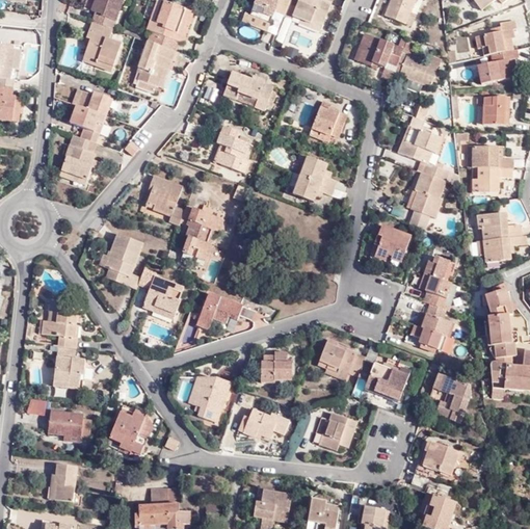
[(93,17),(112,24),(122,0),(95,0),(91,7),(97,8),(93,17)]
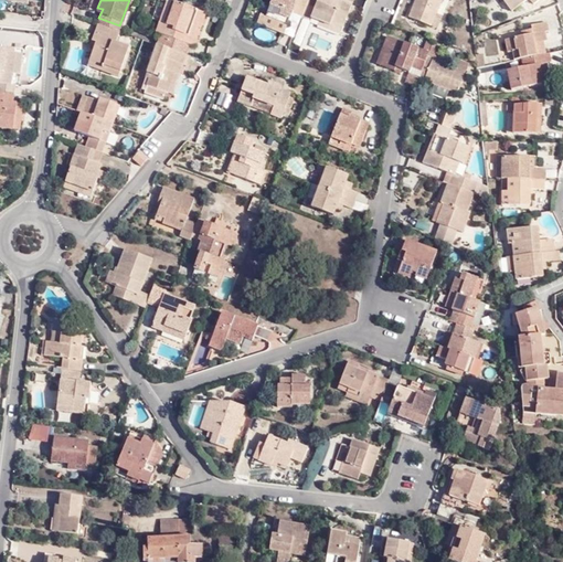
[(160,31),(157,41),(187,52),(191,43),(203,11),(176,0),(169,0),(158,30),(160,31)]
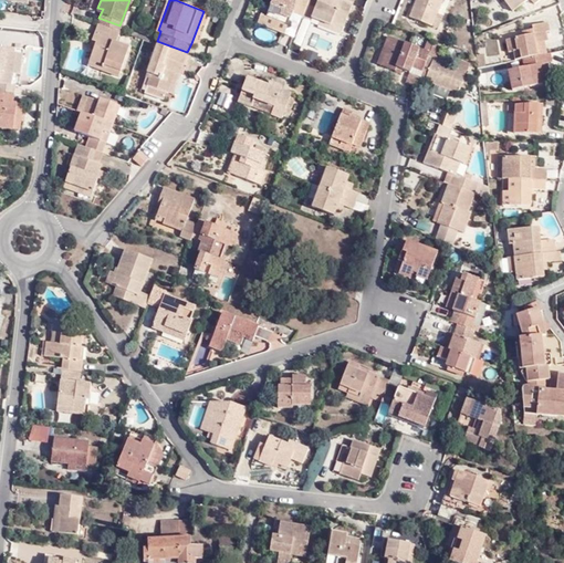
[(300,12),(301,11),(304,0),(275,0),(269,16),(285,22),(291,9),(300,12)]
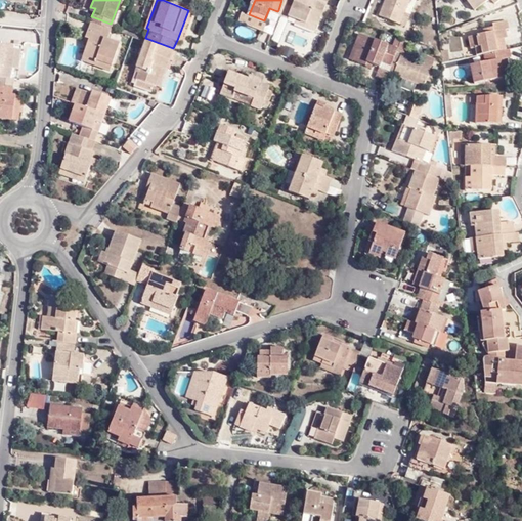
[(304,4),(294,0),(281,0),(278,10),(296,17),(304,20),(306,17),(317,22),(325,2),(320,0),(311,0),(309,6),(304,4)]
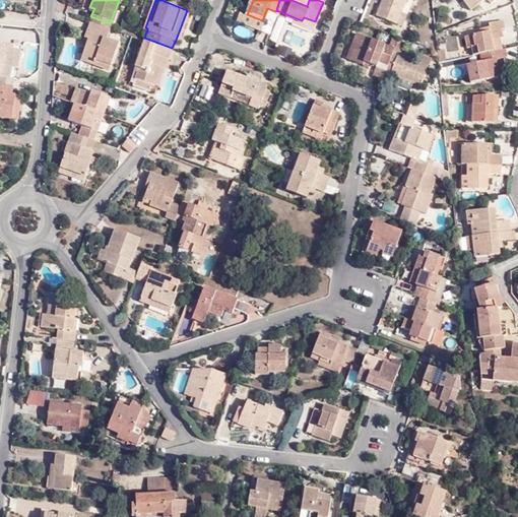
[(379,0),(372,18),(392,25),(401,0),(379,0)]
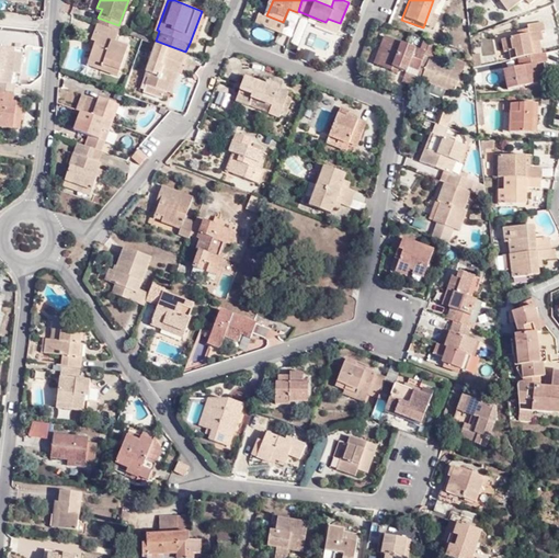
[(195,45),(207,13),(202,11),(190,43),(195,45)]
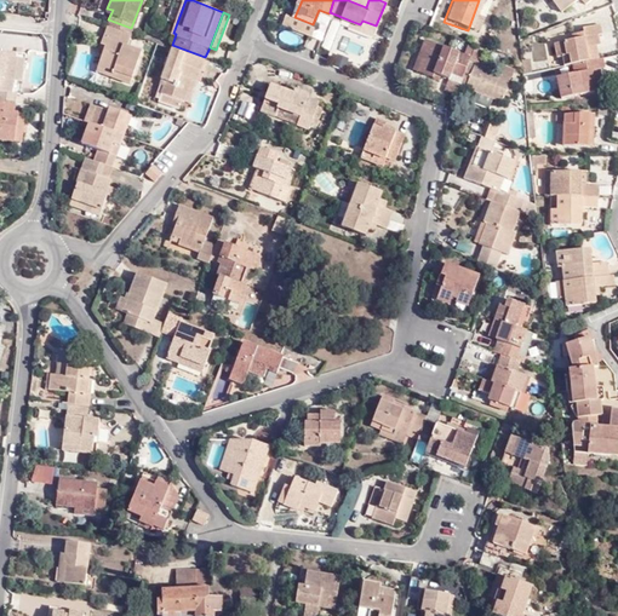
[(286,24),(309,33),(313,24),(295,17),(291,15),(286,24)]
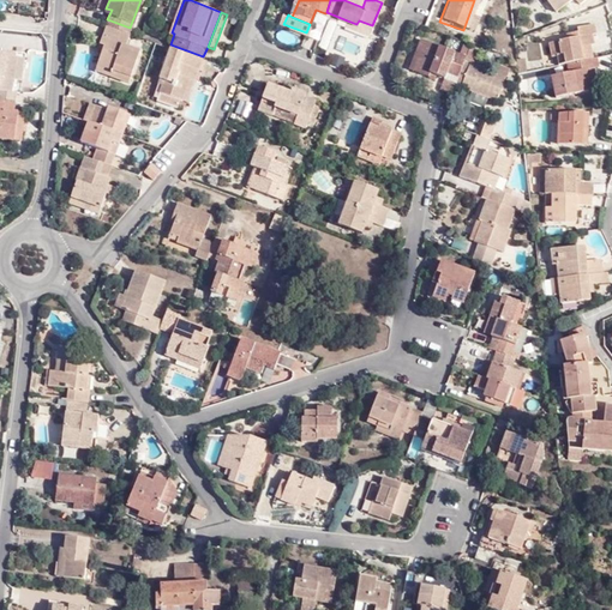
[(125,41),(130,28),(107,19),(100,38),(103,40),(96,60),(111,66),(109,70),(112,70),(127,77),(141,47),(125,41)]
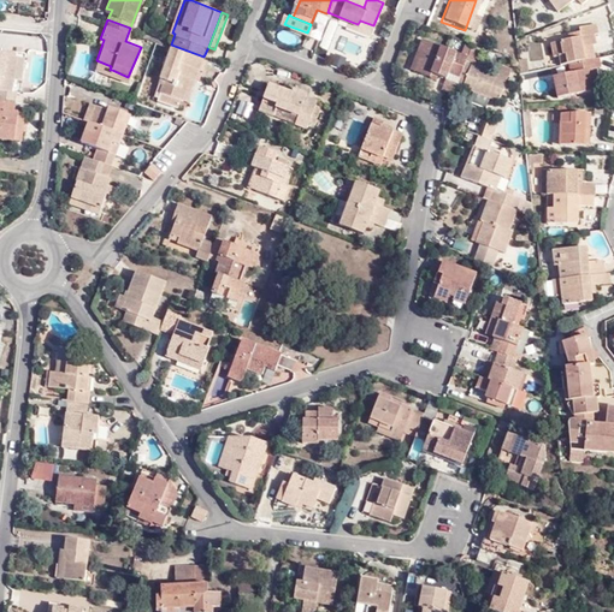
[(347,24),(371,34),(373,25),(360,21),(358,24),(348,21),(347,24)]
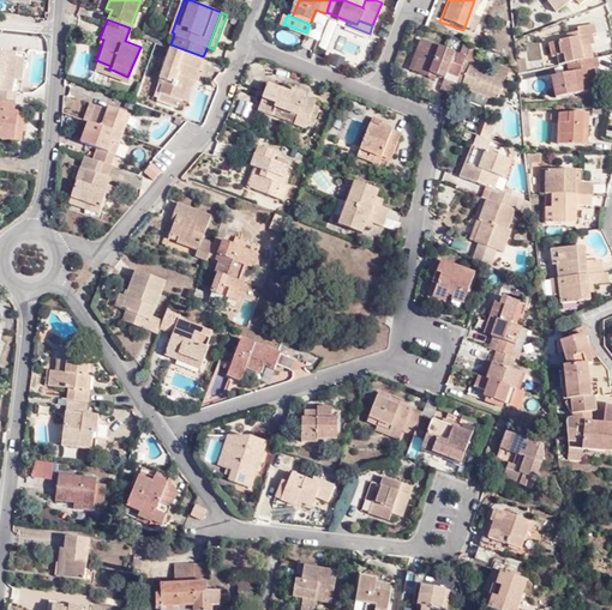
[(556,65),(564,64),(586,59),(583,46),(588,44),(592,43),(591,34),(594,32),(593,23),(576,25),(577,30),(565,32),(567,38),(546,42),(550,56),(555,55),(556,65)]
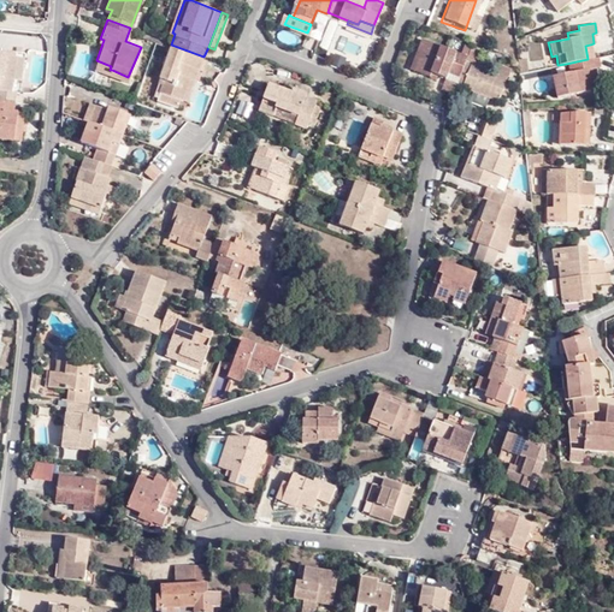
[(426,40),(419,36),(415,45),(423,48),(426,40)]
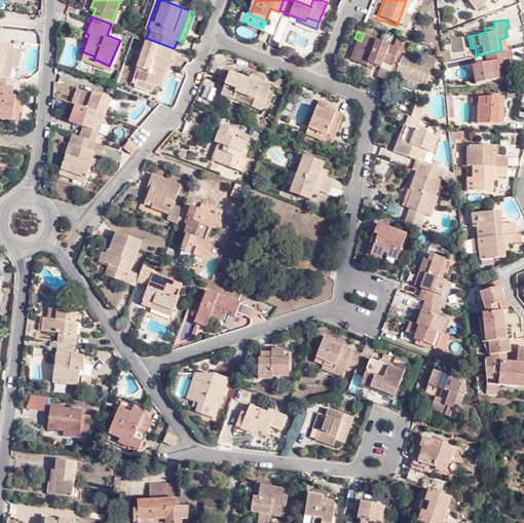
[(76,55),(95,63),(96,60),(94,60),(95,57),(82,51),(88,34),(85,33),(76,55)]
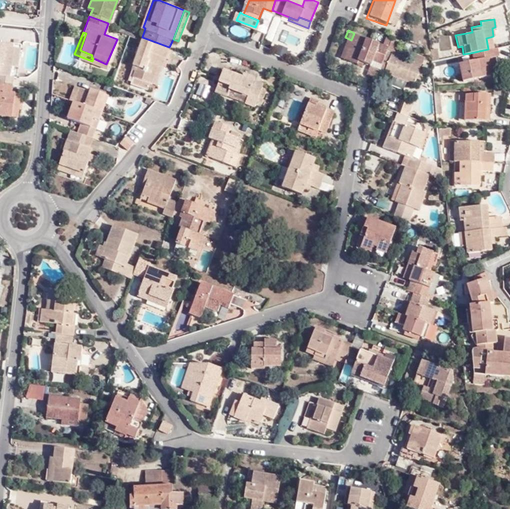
[(379,62),(385,48),(386,45),(354,33),(351,40),(348,49),(345,48),(341,57),(354,61),(354,59),(367,64),(369,58),(379,62)]
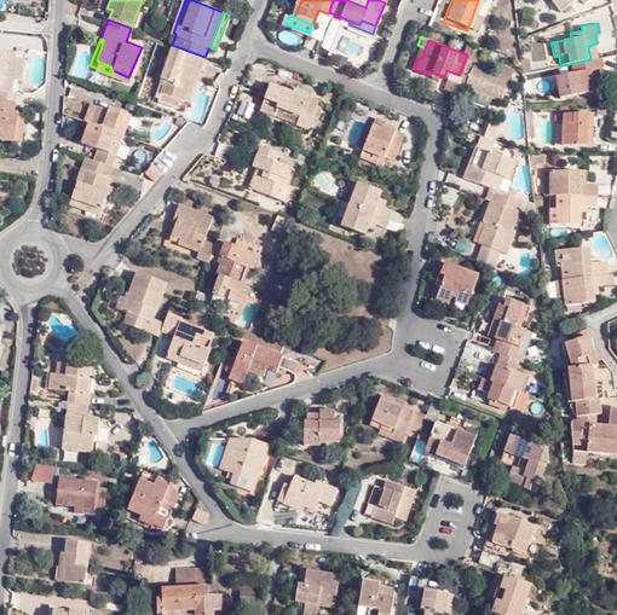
[(10,76),(12,76),(15,53),(4,53),(4,45),(0,44),(0,99),(11,102),(13,85),(10,85),(10,76)]
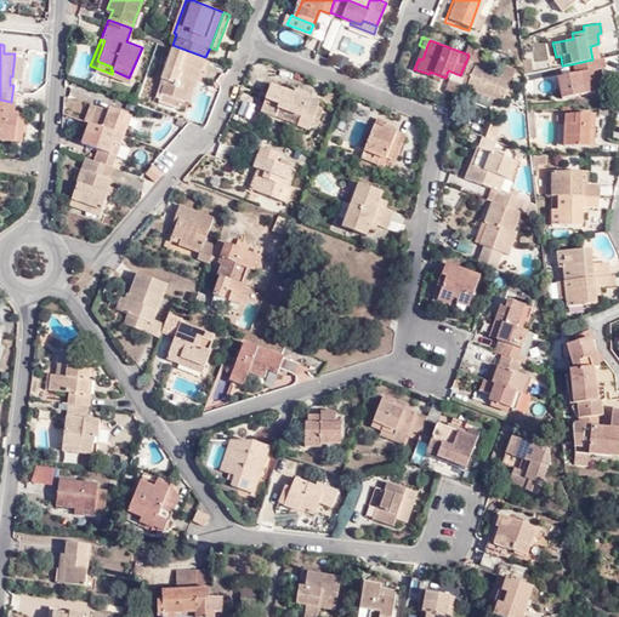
[(202,69),(205,57),(172,45),(160,75),(164,76),(159,90),(179,97),(183,100),(193,76),(189,75),(193,67),(202,69)]
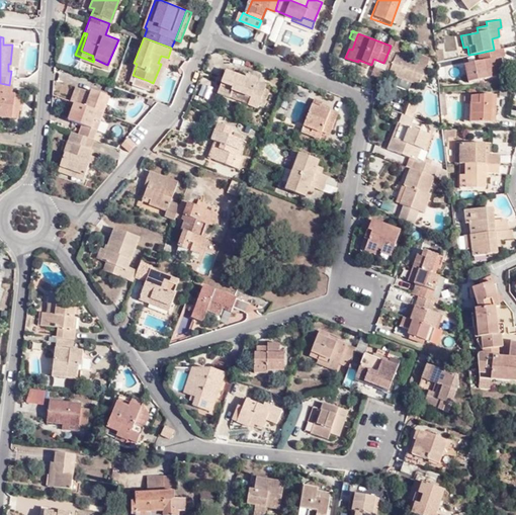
[(342,56),(345,58),(349,49),(352,50),(355,40),(349,37),(342,56)]
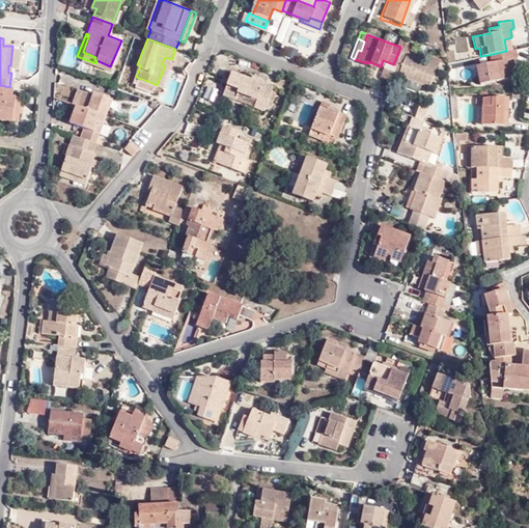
[(293,54),(296,46),(287,44),(284,52),(293,54)]
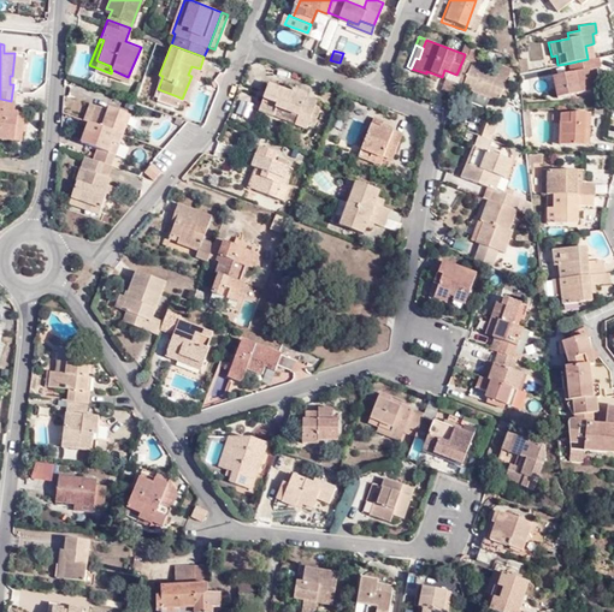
[(22,54),(15,53),(12,76),(19,77),(22,54)]
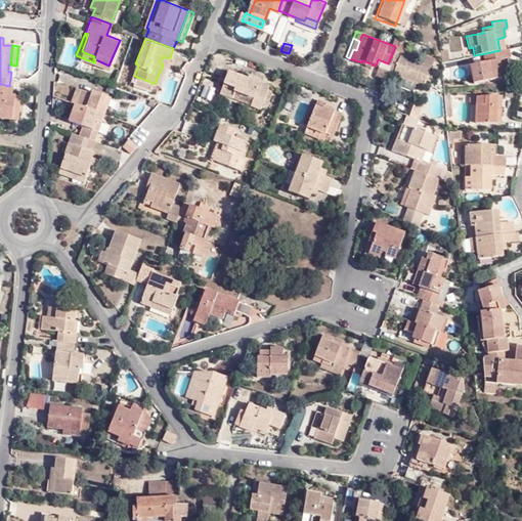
[(437,48),(437,51),(438,63),(445,62),(443,48),(437,48)]
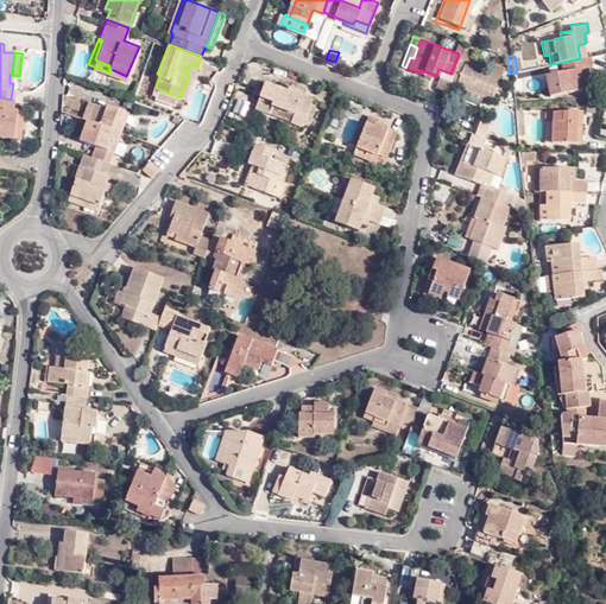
[(484,68),(458,57),(450,74),(458,77),(454,84),(487,99),(491,90),(494,80),(500,67),(487,62),(484,68)]
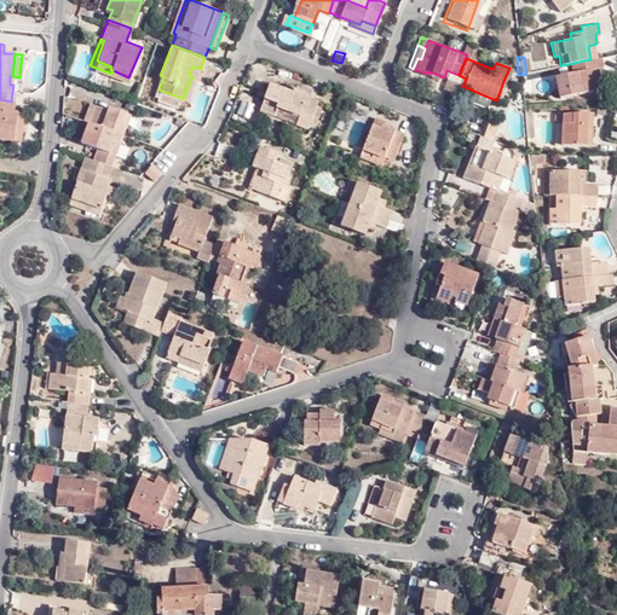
[(595,58),(590,59),(569,64),(570,73),(552,76),(557,98),(592,91),(587,70),(595,69),(601,68),(599,58),(595,58)]
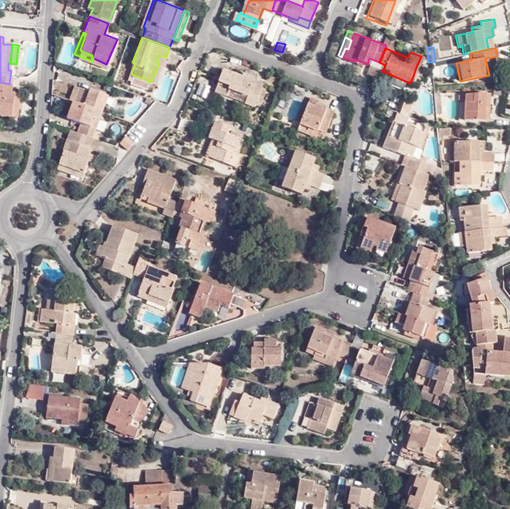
[(159,63),(163,65),(166,57),(159,55),(156,62),(159,63)]
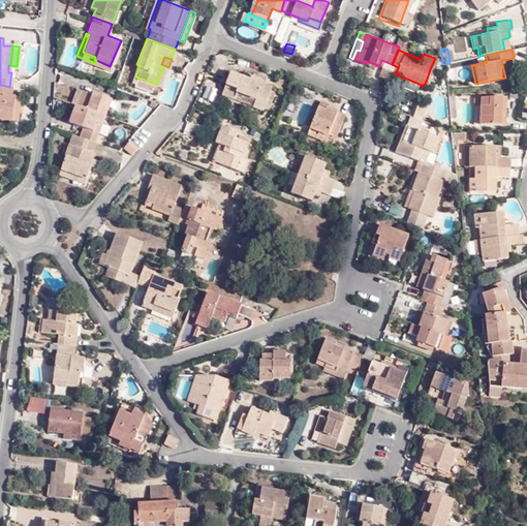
[(501,60),(505,78),(512,76),(508,59),(501,60)]
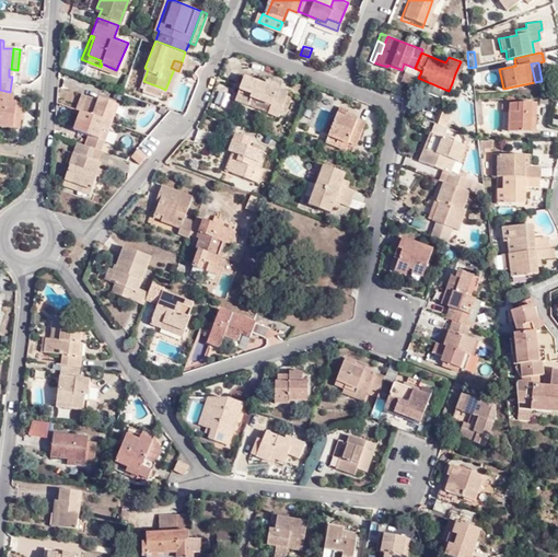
[(404,64),(402,70),(403,70),(399,80),(409,83),(415,68),(404,64)]
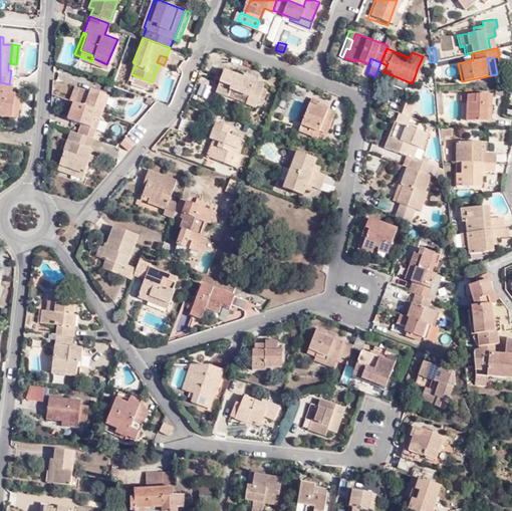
[(160,63),(152,82),(158,84),(166,66),(164,65),(160,63)]
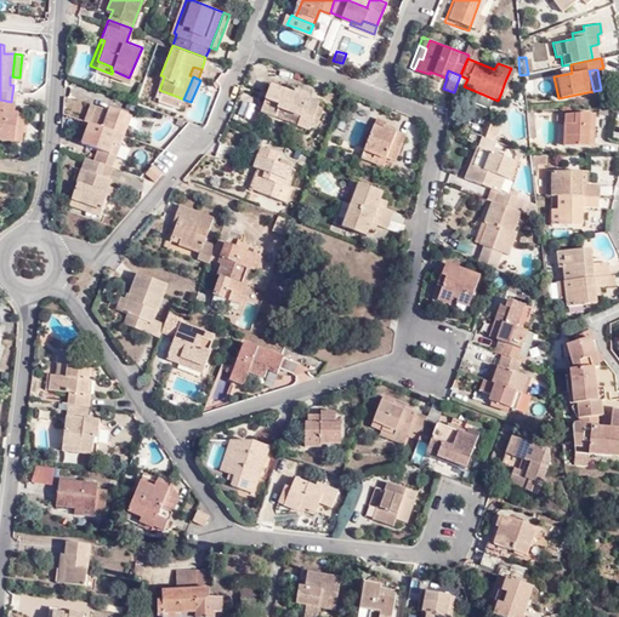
[(515,85),(505,81),(501,92),(510,96),(515,85)]
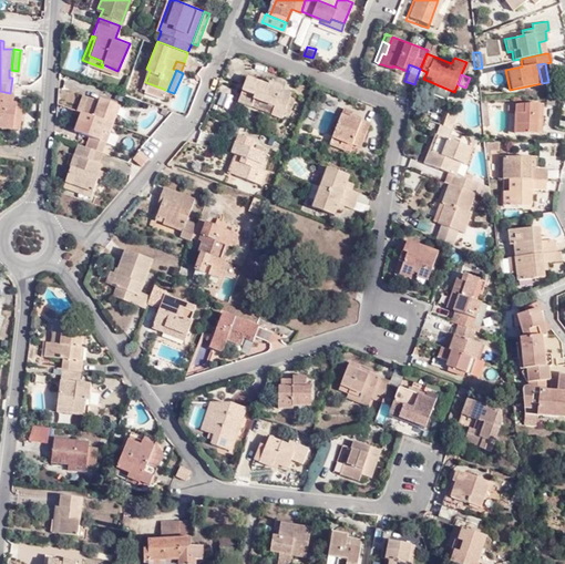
[(273,106),(270,113),(280,118),(289,92),(281,89),(283,86),(270,82),(269,84),(247,75),(236,100),(250,105),(254,99),(273,106)]
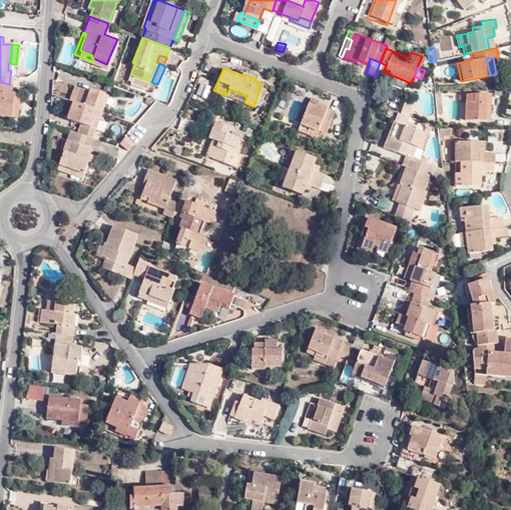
[(147,80),(131,74),(129,81),(144,87),(147,80)]
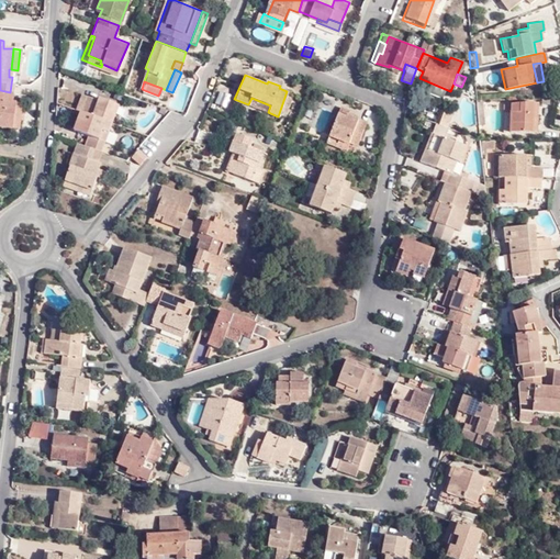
[(222,104),(228,90),(219,86),(213,101),(222,104)]
